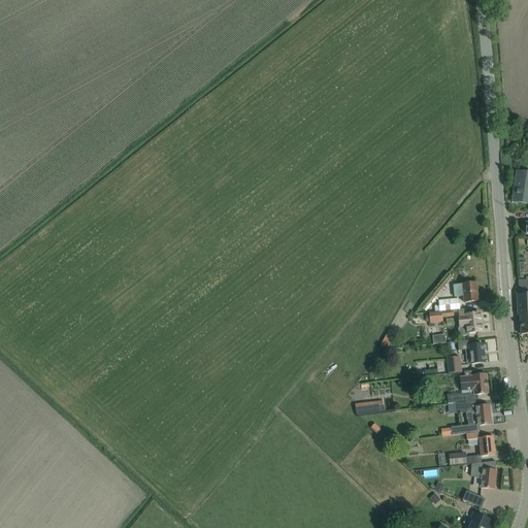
[(512,202),(527,204),(527,173),(517,172),(512,202)]
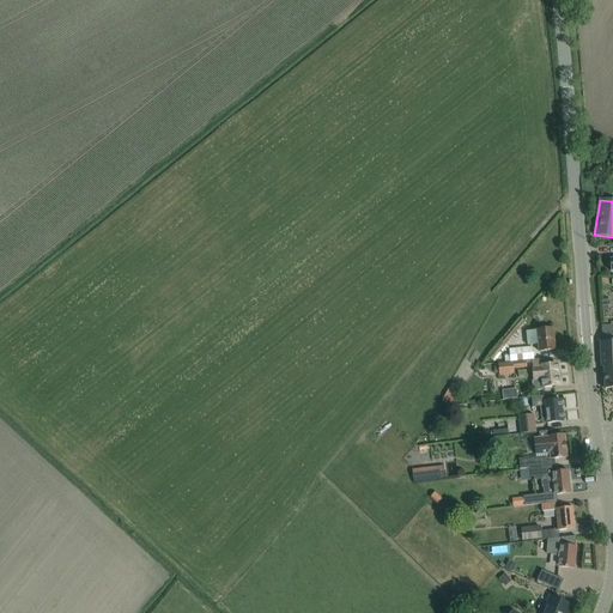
[(552,328),(540,329),(526,332),(528,346),(538,345),(539,352),(554,351),(552,328)]
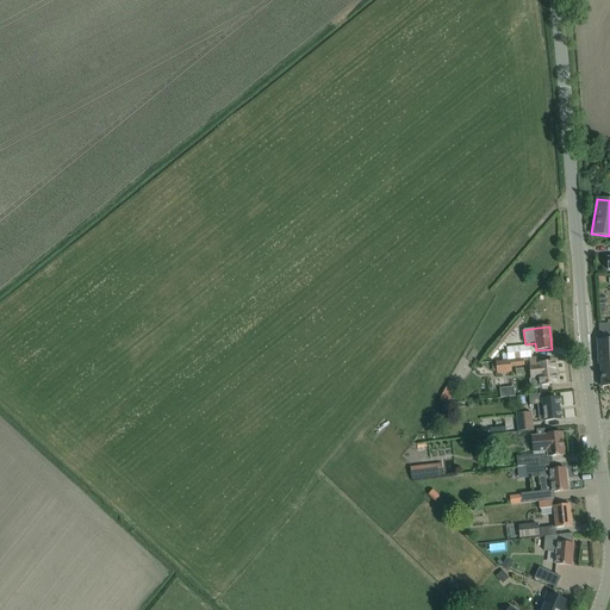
[(609,340),(602,341),(598,341),(598,365),(602,365),(602,387),(609,386),(609,340)]
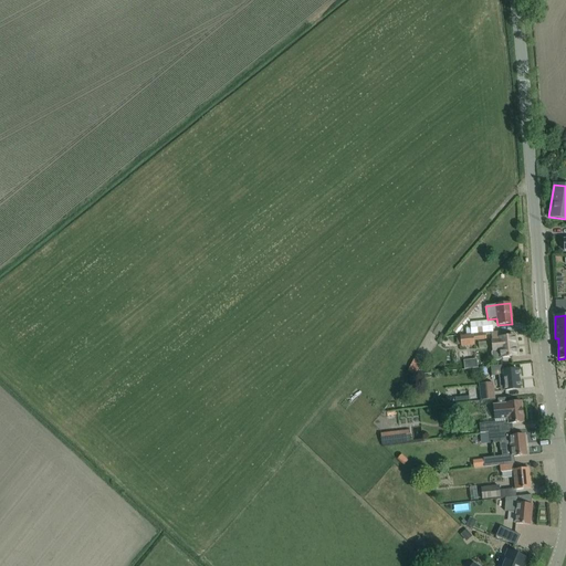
[(490,333),(492,333),(491,321),(470,323),(470,328),(465,329),(465,335),(485,333),(485,334),(490,333)]
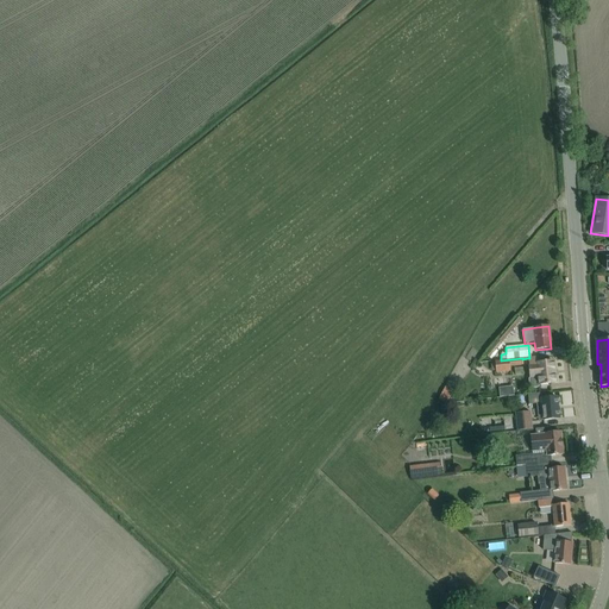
[(522,366),(522,359),(522,358),(501,360),(502,360),(495,362),(496,374),(509,372),(509,368),(522,366)]
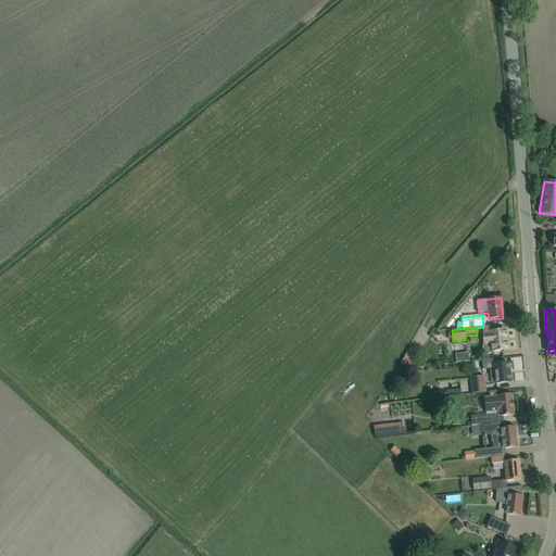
[(490,327),(483,327),(481,327),(483,348),(482,348),(483,351),(484,353),(490,354),(492,351),(492,352),(507,350),(505,330),(490,332),(490,327)]
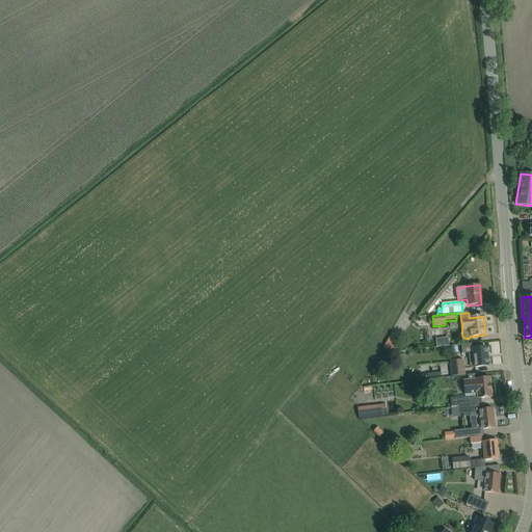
[(444,335),(444,343),(455,343),(454,334),(444,335)]
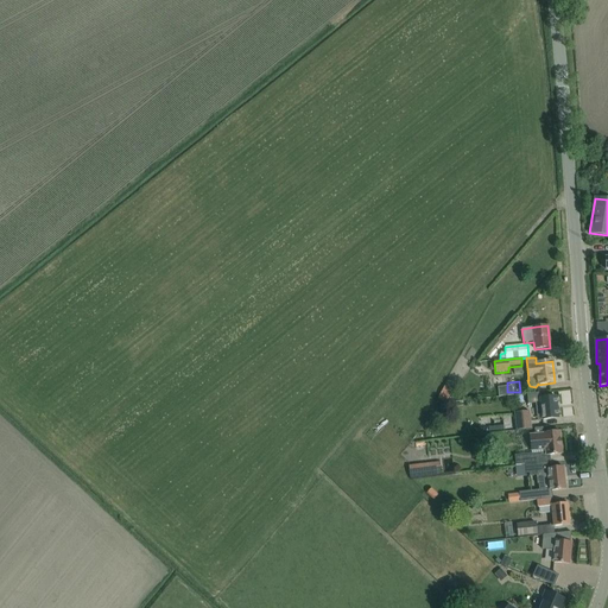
[(437,399),(444,404),(453,391),(445,386),(437,399)]
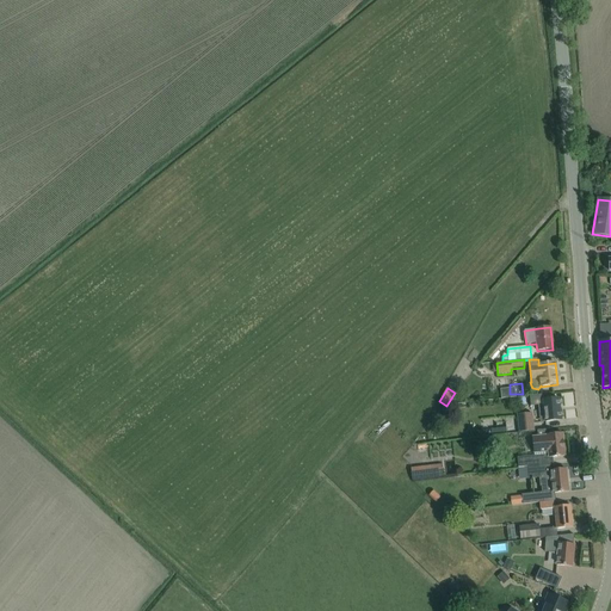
[(559,399),(547,400),(542,401),(544,423),(561,420),(559,399)]
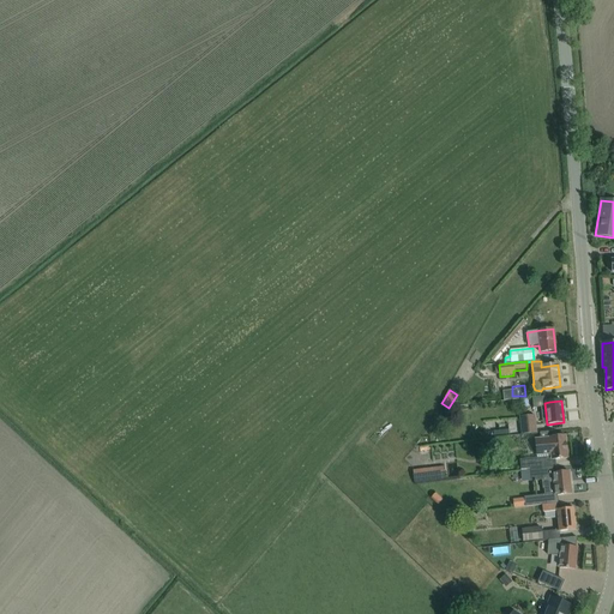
[(534,416),(519,419),(522,435),(536,433),(534,416)]
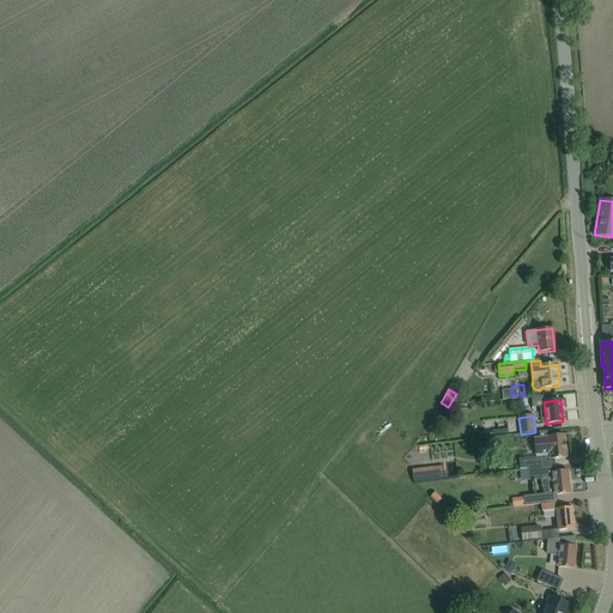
[(535,457),(519,460),(520,469),(529,468),(540,467),(552,466),(554,466),(554,459),(566,457),(564,436),(548,437),(548,431),(544,432),(538,432),(539,439),(533,441),(535,457)]
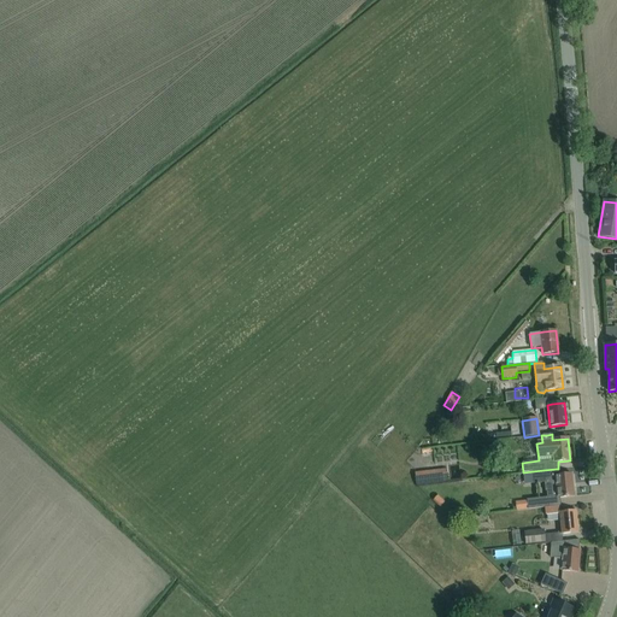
[(411,465),(405,459),(398,452),(389,459),(403,472),(411,465)]
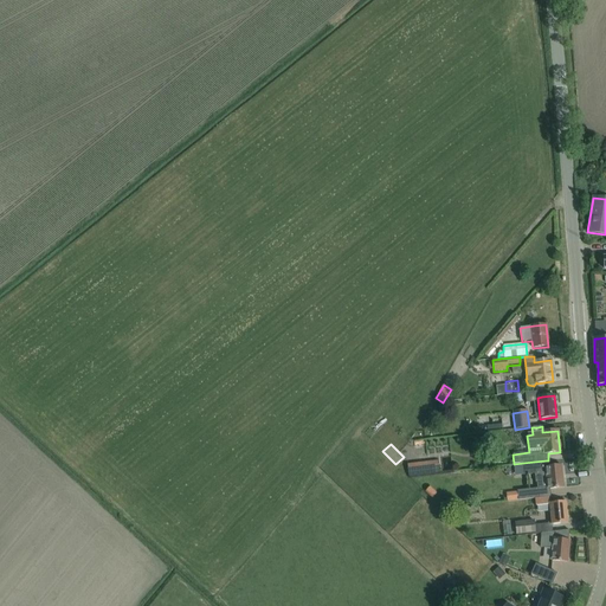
[(534,462),(523,463),(524,475),(534,474),(535,477),(536,477),(546,476),(548,489),(549,489),(563,488),(561,465),(547,468),(546,461),(534,462)]
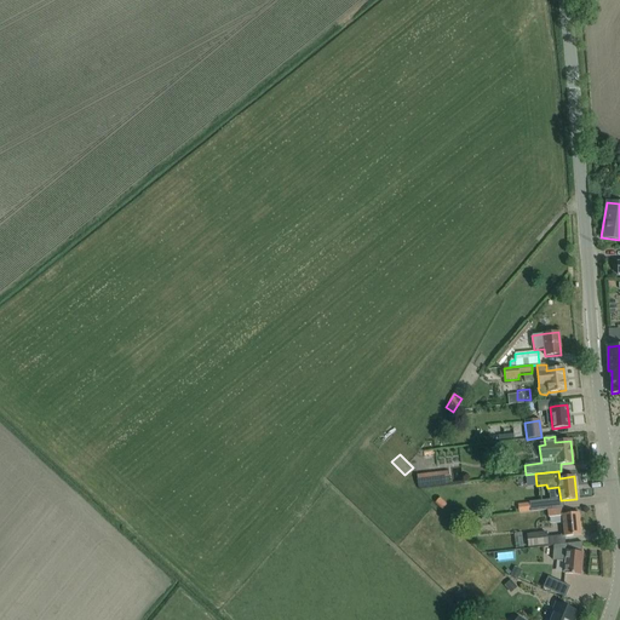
[(529,504),(518,505),(518,514),(529,512),(547,510),(551,510),(551,500),(529,503),(529,504)]
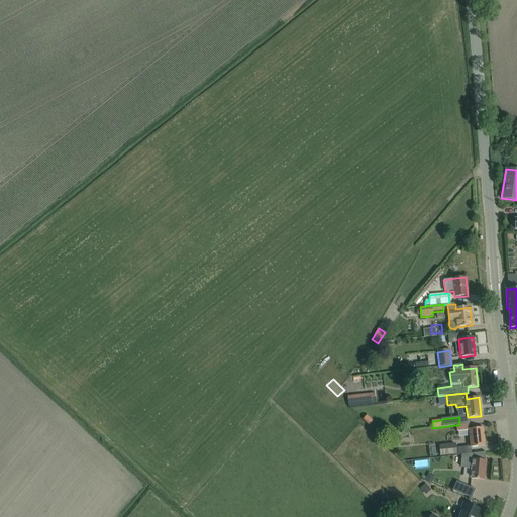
[(459,425),(456,425),(457,432),(469,431),(471,447),(484,446),(482,428),(469,429),(469,424),(459,425)]
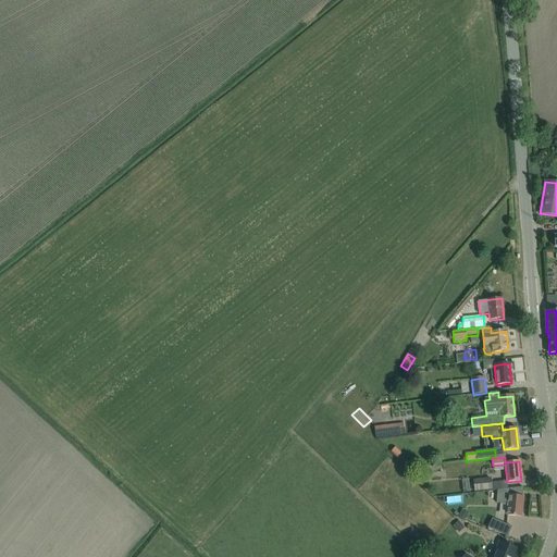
[(429,468),(421,469),(422,480),(430,480),(429,468)]
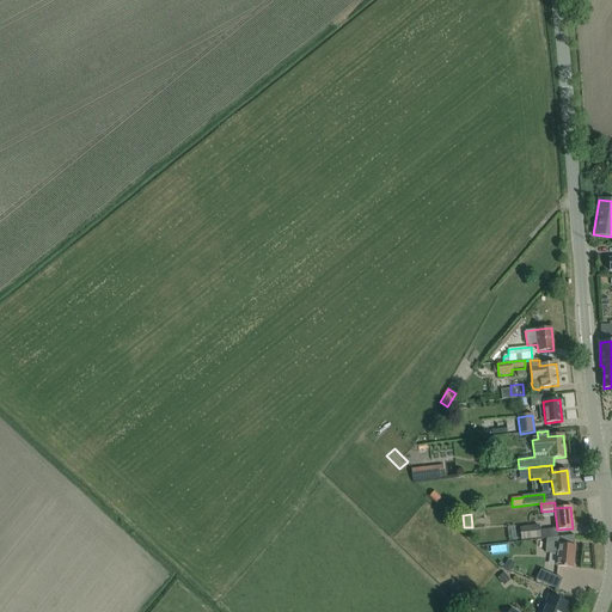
[(538,526),(520,528),(521,540),(539,538),(538,526)]
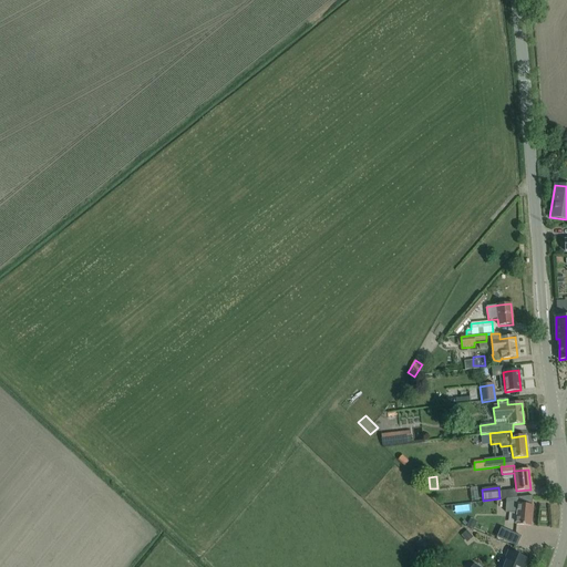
[(505,506),(505,512),(517,513),(516,525),(531,526),(533,506),(532,506),(533,496),(506,500),(505,506)]
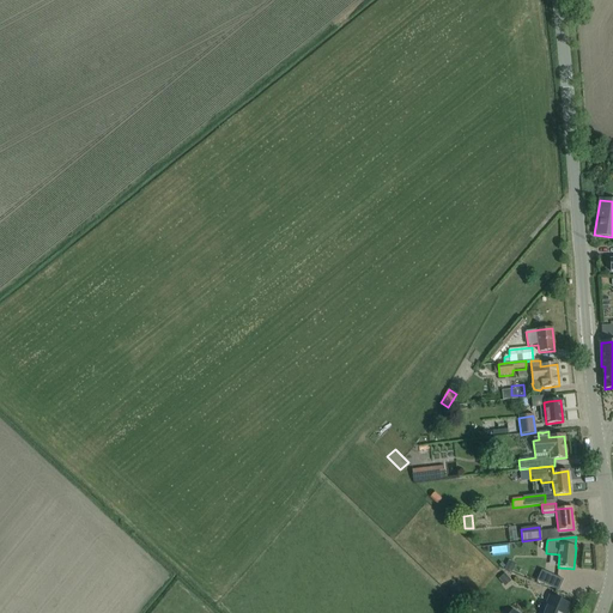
[(516,565),(508,562),(505,570),(513,574),(516,565)]
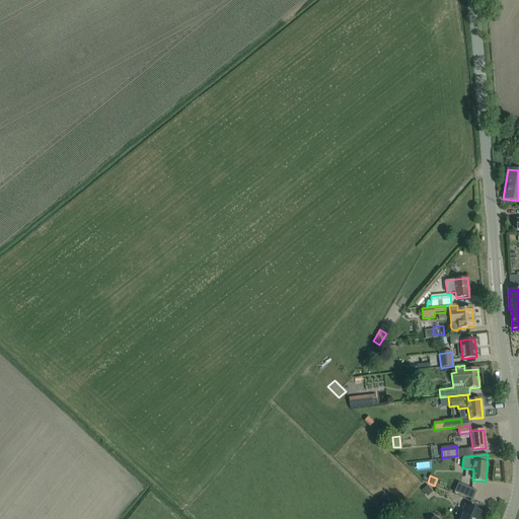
[(476,491),(458,483),(454,493),(472,500),(476,491)]
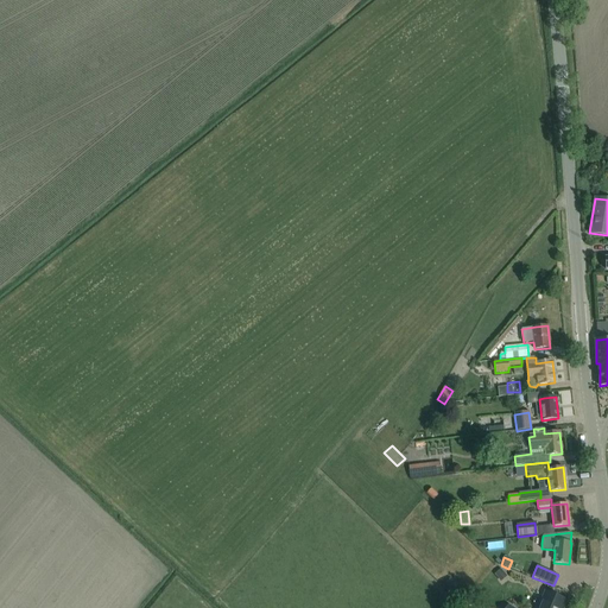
[(499,580),(505,575),(501,570),(494,575),(499,580)]
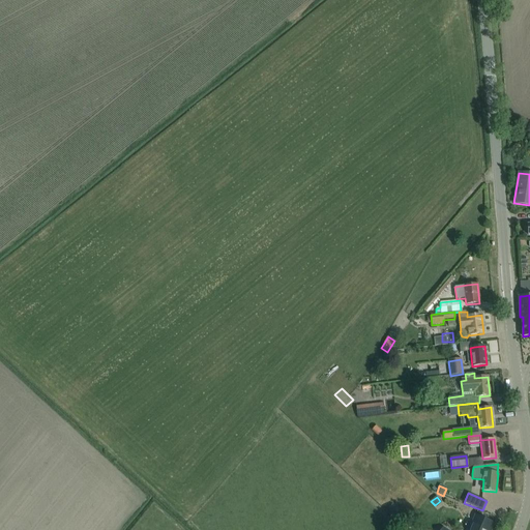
[(470,507),(468,509),(469,513),(475,516),(477,510),(470,507)]
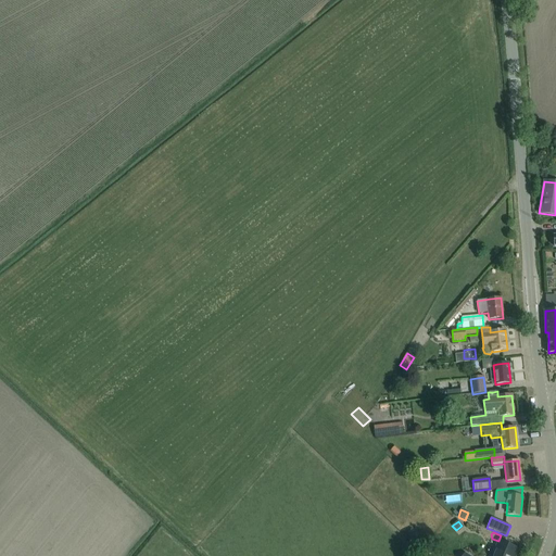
[(514,555),(518,550),(507,545),(498,541),(492,555),(514,555)]
